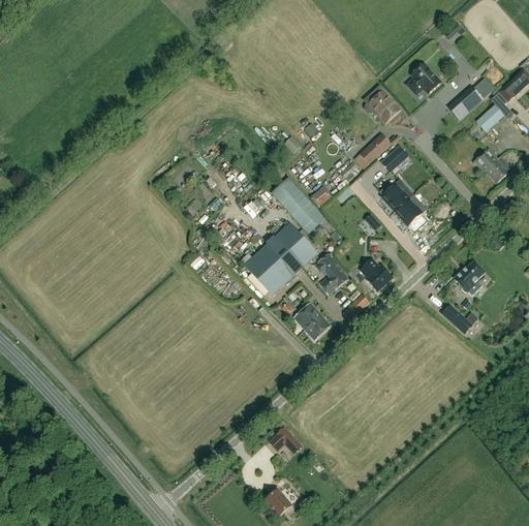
[(449,26),(443,31),(445,34),(448,37),(455,32),(461,27),(456,21),(449,26)]
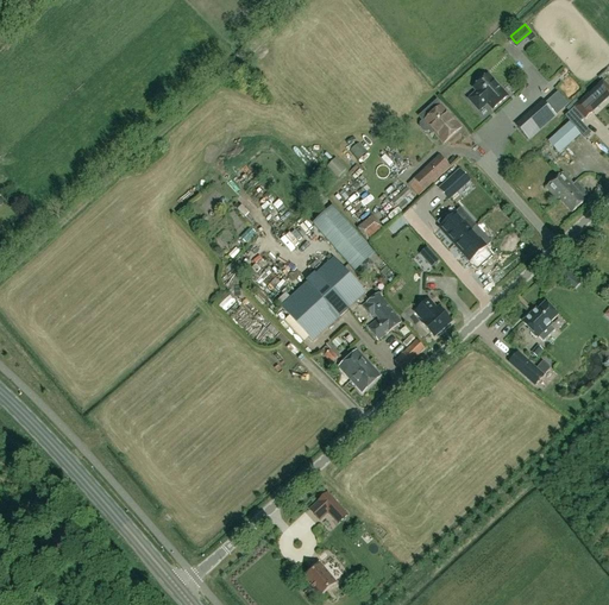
[(507,94),(488,71),(473,84),(477,89),(469,96),(478,107),(484,102),(483,101),(485,99),(493,107),(507,94)]
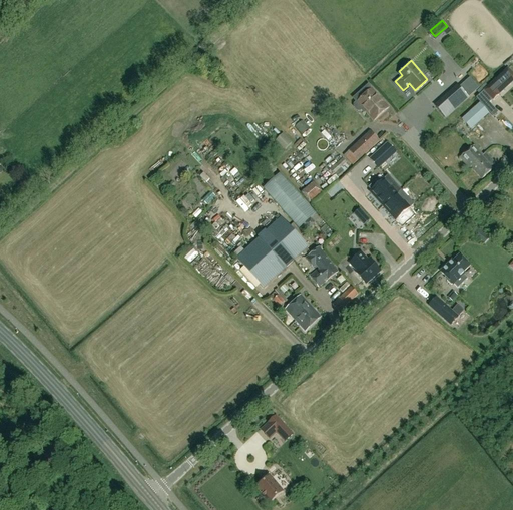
[(502,71),(483,88),(493,98),(499,93),(498,92),(511,80),(504,73),(502,71)]
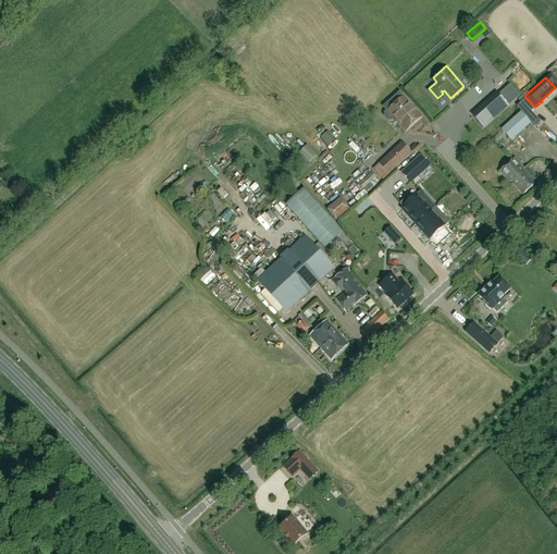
[(399,90),(383,105),(387,109),(384,111),(384,114),(388,120),(392,120),(393,119),(396,122),(397,121),(405,130),(421,114),(404,94),(399,90)]
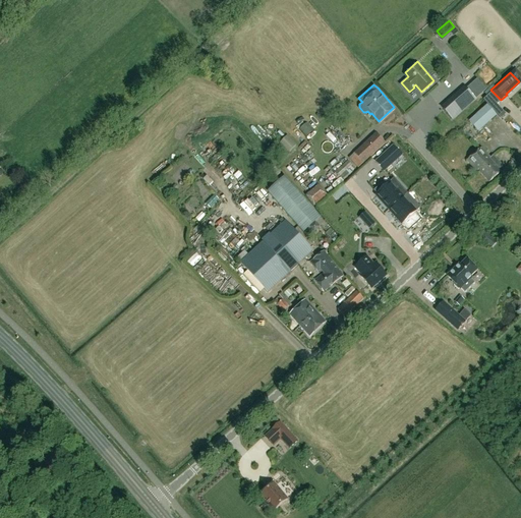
[(454,96),(443,106),(452,117),(463,107),(475,97),(465,85),(454,96)]
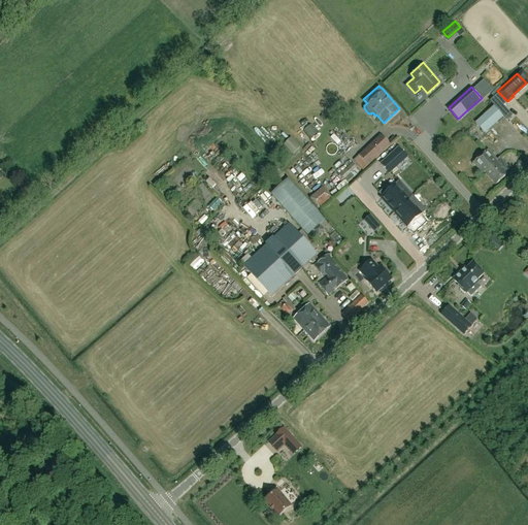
[(506,107),(502,112),(506,117),(512,112),(506,107)]
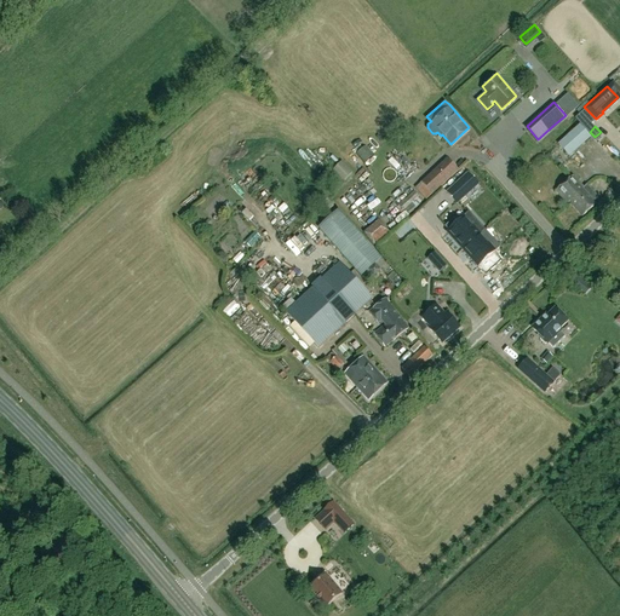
[(563,138),(558,142),(563,148),(568,153),(573,149),(577,144),(572,139),(567,133),(563,138)]
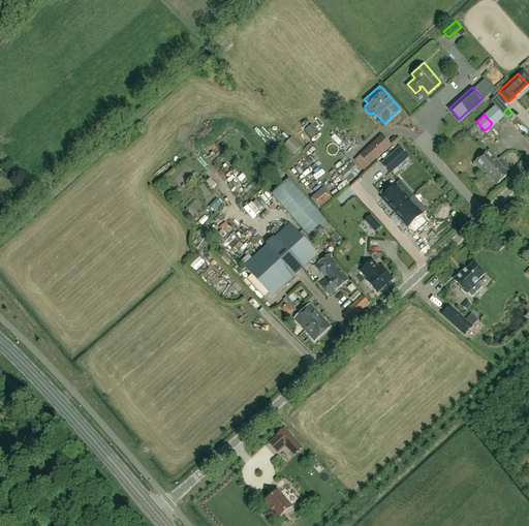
[(381,132),(360,153),(369,163),(392,143),(381,132)]
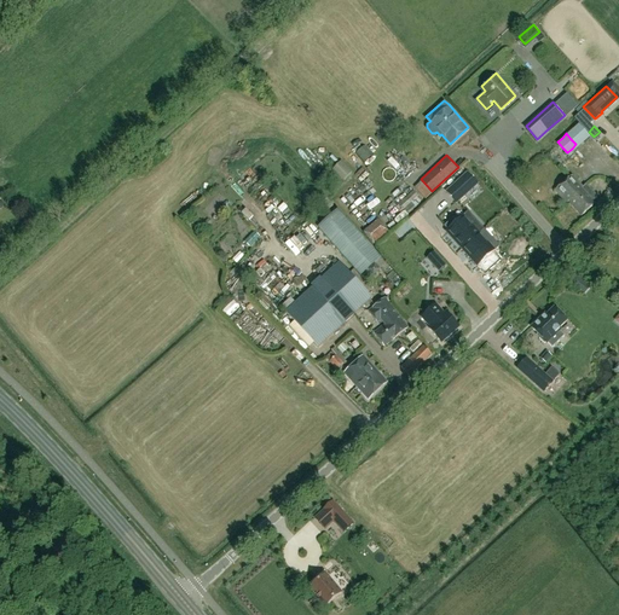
[(354,169),(343,157),(335,166),(346,178),(354,169)]
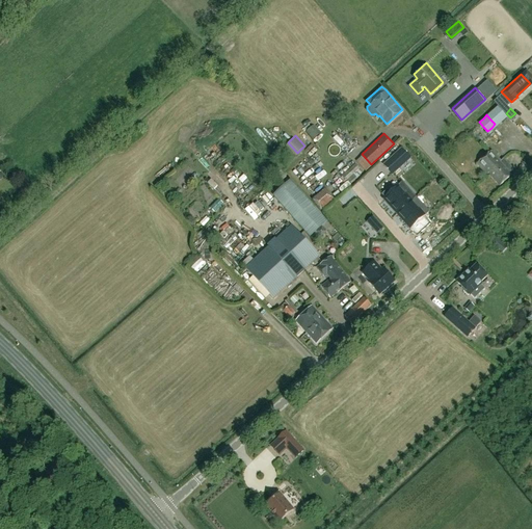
[(312,140),(316,148),(322,144),(318,137),(312,140)]
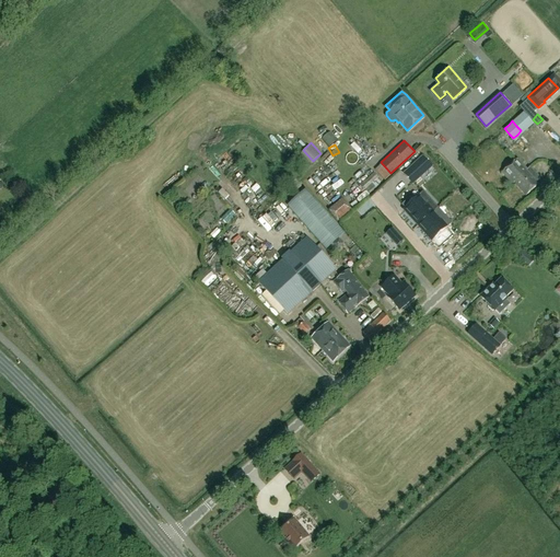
[(404,172),(412,181),(432,163),(422,154),(404,172)]
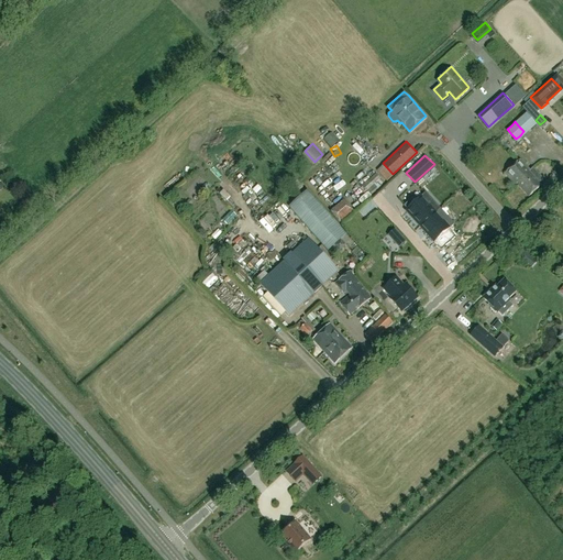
[(533,165),(529,168),(520,157),(505,172),(515,183),(517,182),(528,194),(541,183),(540,180),(543,177),(533,165)]
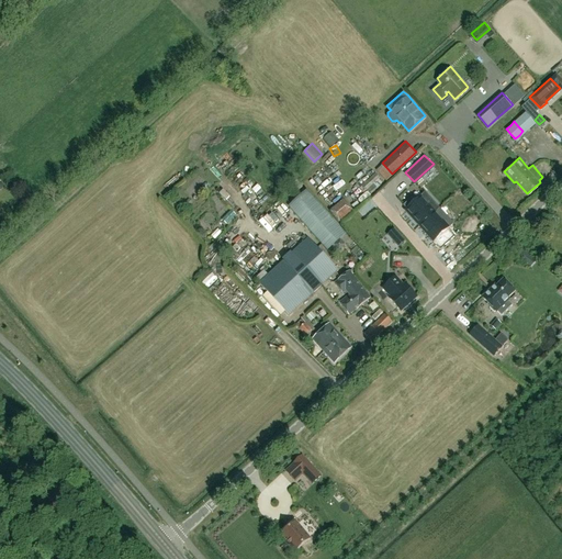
[(366,177),(377,168),(372,164),(362,171),(366,177)]
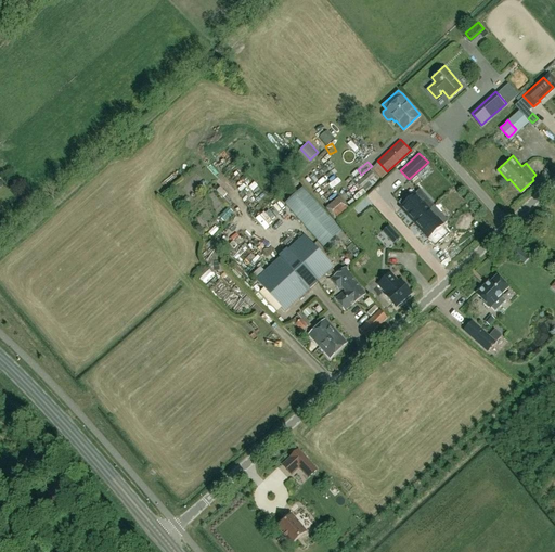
[(379,177),(370,168),(358,180),(366,190),(379,177)]
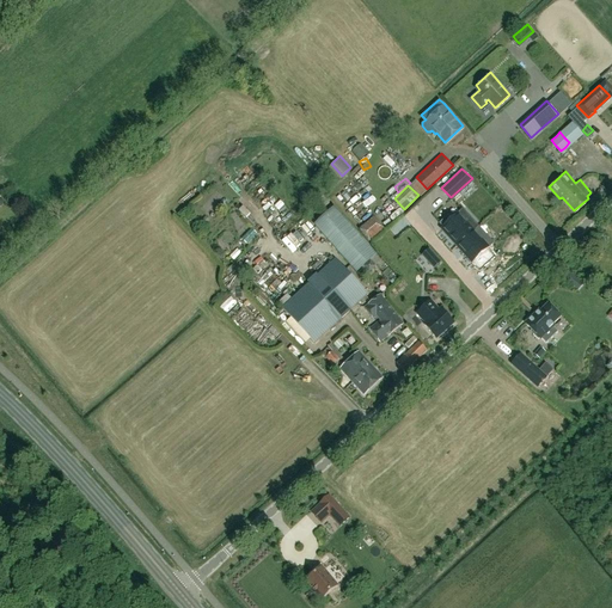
[(261,201),(276,214),(286,203),(271,190),(261,201)]
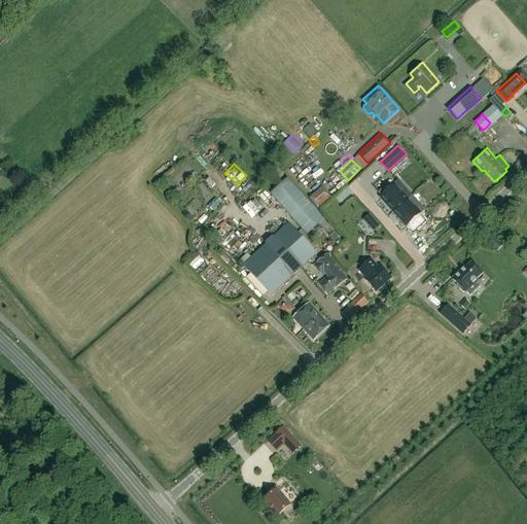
[(279,184),(271,191),(288,211),(307,232),(314,224),(322,217),(305,198),(287,177),(279,184)]
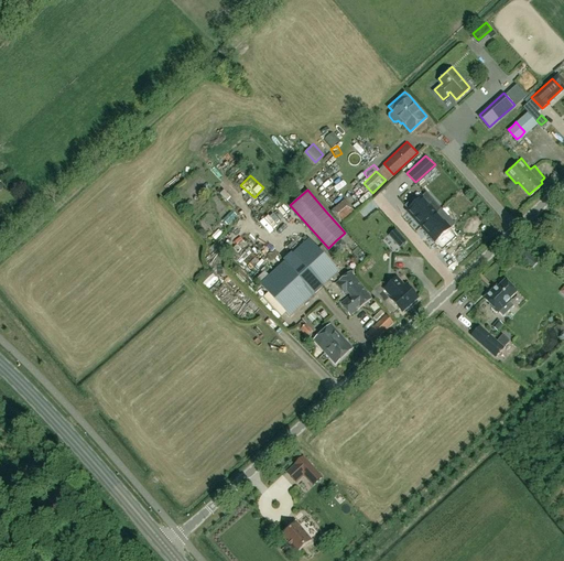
[(413,196),(405,204),(408,207),(407,208),(420,224),(435,209),(432,205),(435,201),(426,191),(415,200),(413,196)]
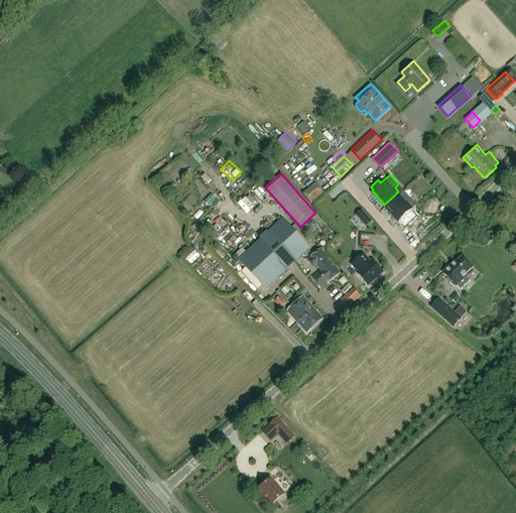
[(311,202),(325,190),(316,180),(303,191),(311,202)]
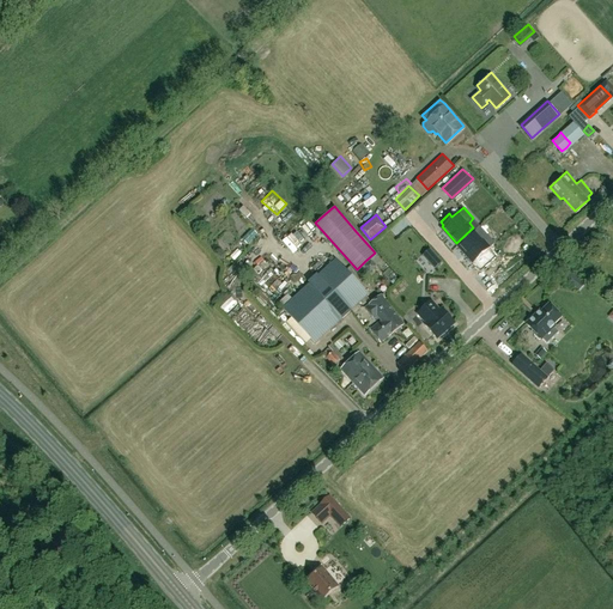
[(252,237),(262,225),(258,221),(248,232),(252,237)]
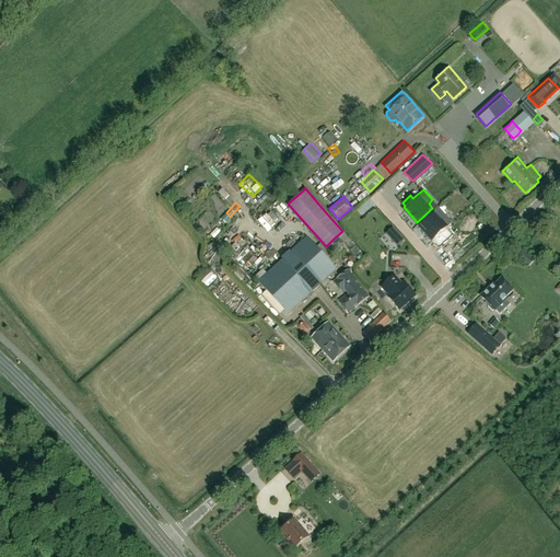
[(432,208),(417,222),(432,238),(451,220),(438,205),(436,205),(433,208),(432,208)]
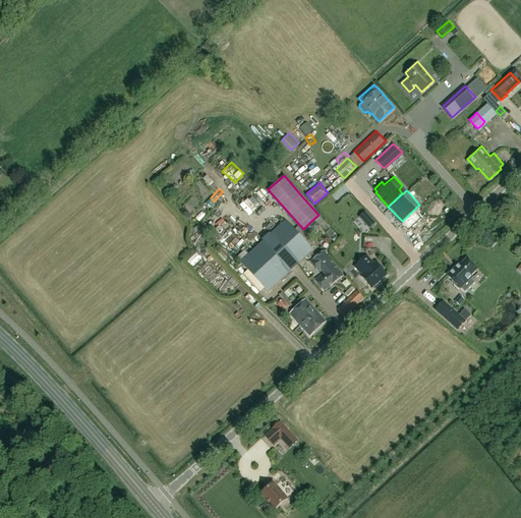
[(234,208),(240,199),(230,191),(224,199),(234,208)]
